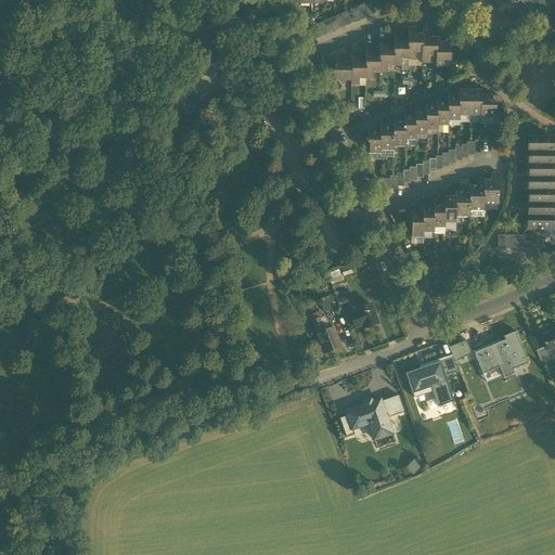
[(554,0),(508,0),(512,3),(517,3),(519,1),(520,0),(529,0),(524,5),(532,14),(539,14),(546,8),(550,8),(554,4),(554,5),(554,10),(554,12),(554,22),(554,0)]
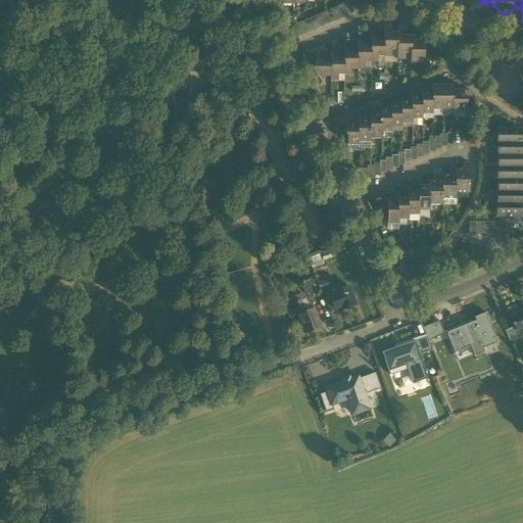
[(349,2),(343,4),(348,15),(353,13),(349,2)]
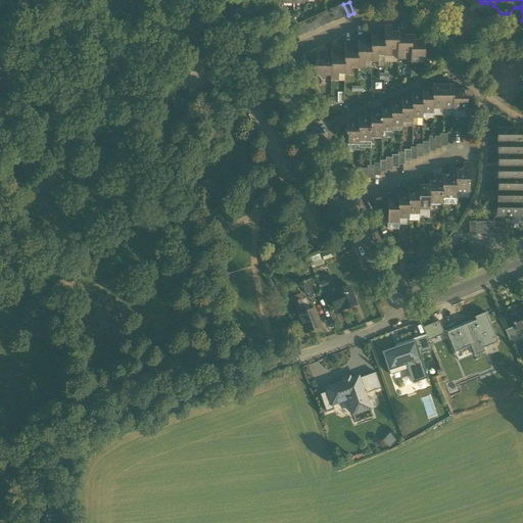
[(342,18),(348,15),(343,4),(338,7),(342,18)]
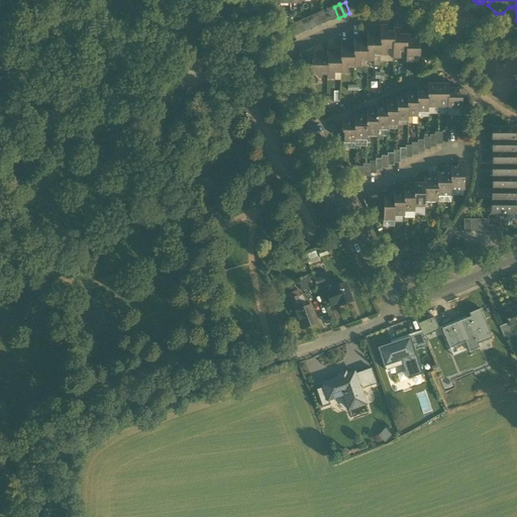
[(333,20),(338,18),(334,7),(328,9),(333,20)]
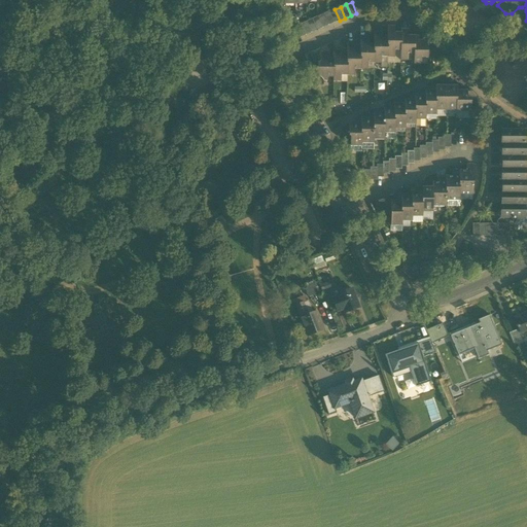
[(511,19),(522,7),(519,7),(512,13),(505,13),(511,19)]
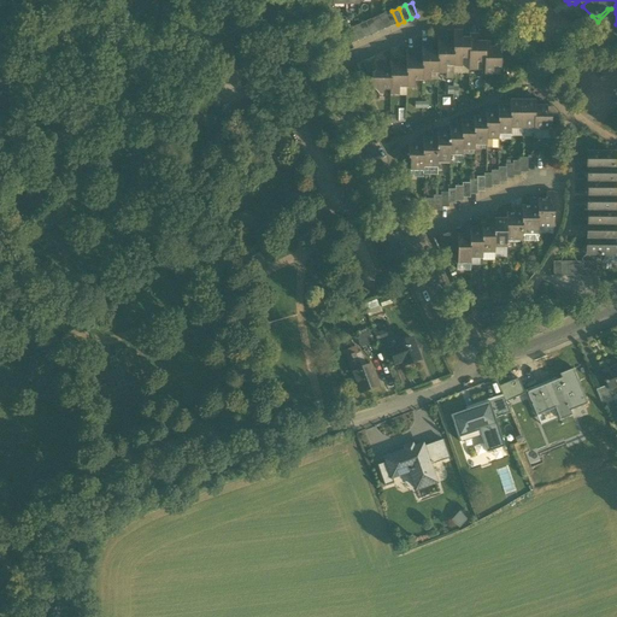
[(391,27),(398,24),(392,11),(386,13),(391,27)]
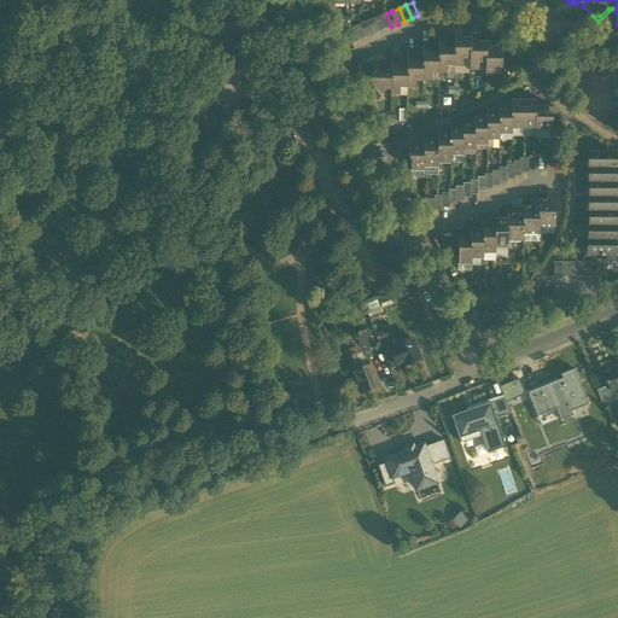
[(385,30),(391,27),(386,13),(379,17),(385,30)]
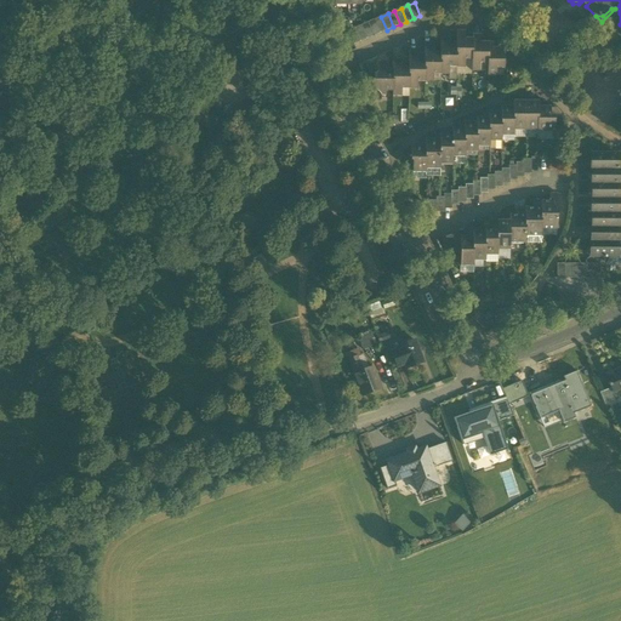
[(380,33),(387,30),(381,17),(375,20),(380,33)]
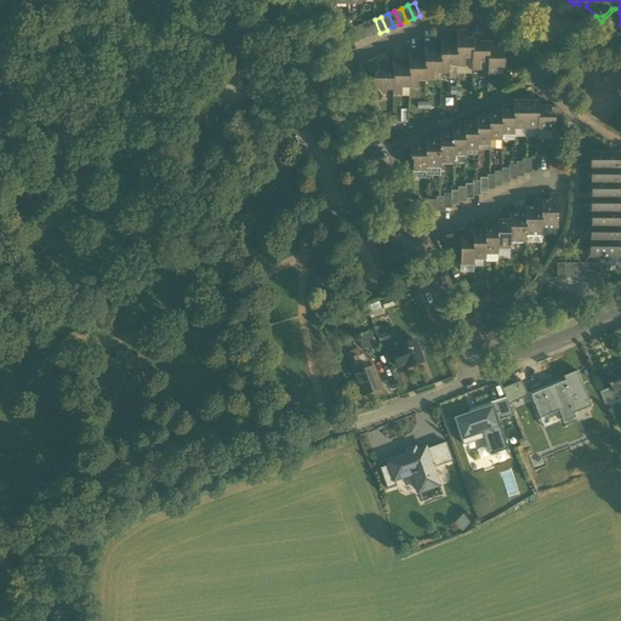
[(374,36),(380,33),(375,20),(368,23),(374,36)]
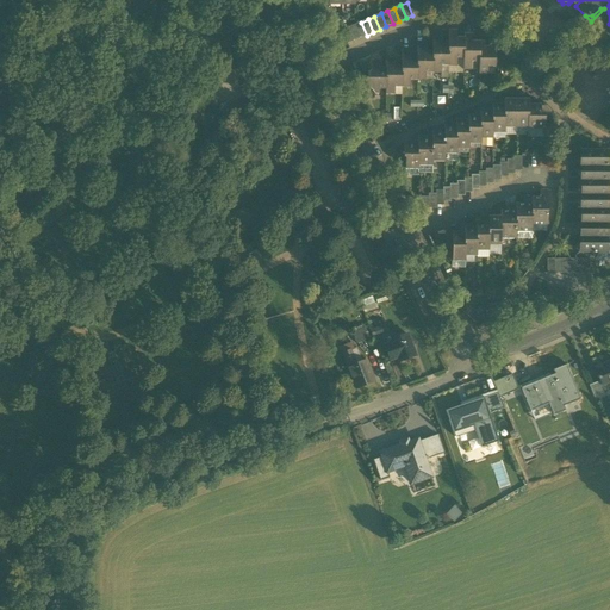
[(360,38),(367,36),(361,23),(354,25),(360,38)]
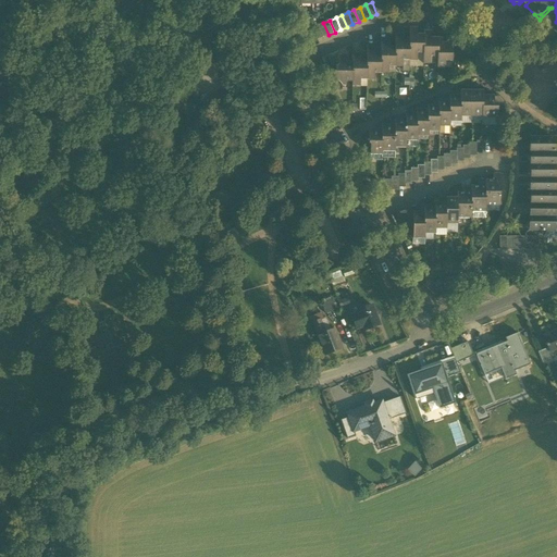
[(323,37),(329,35),(323,23),(318,25),(323,37)]
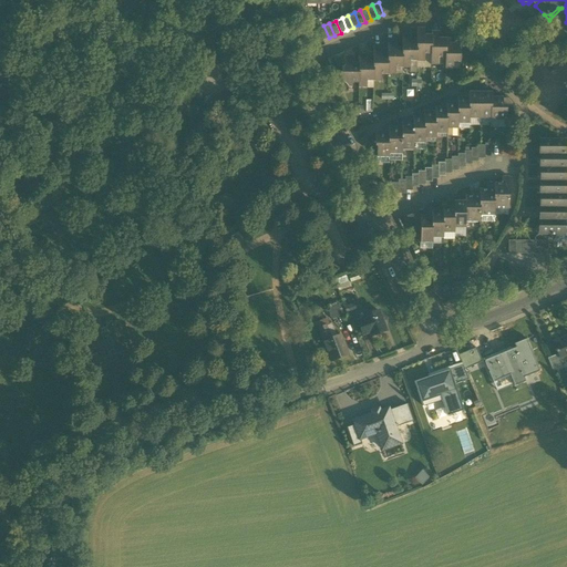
[(322,41),(329,38),(323,26),(318,29),(317,29),(322,41)]
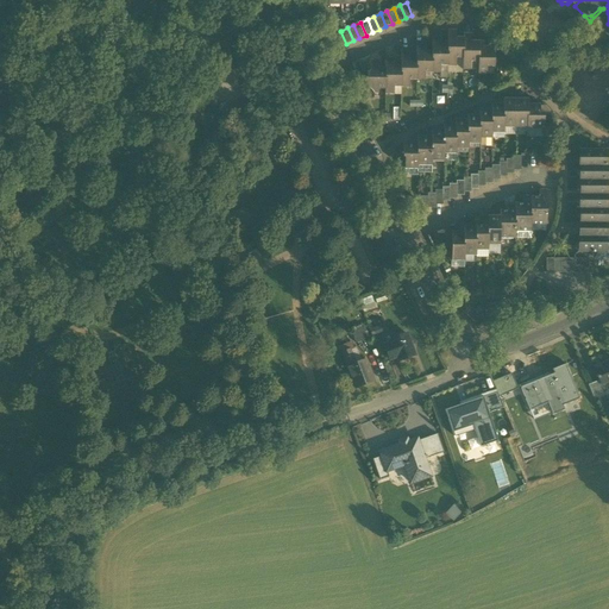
[(456,60),(463,60),(463,39),(457,39),(457,31),(447,31),(447,46),(447,67),(456,67),(456,60)]
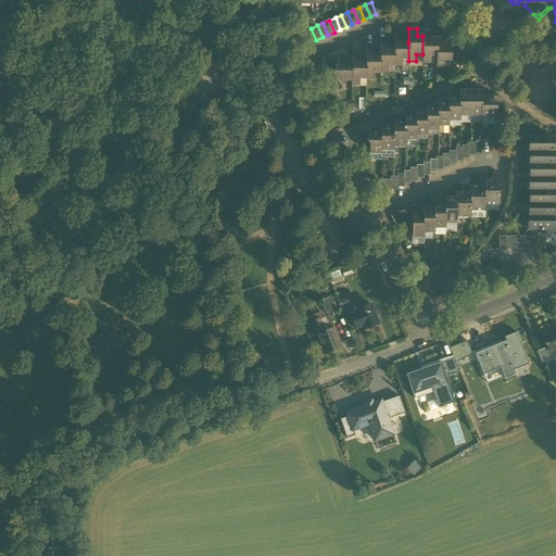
[(430,58),(437,58),(438,39),(431,39),(431,32),(422,32),(422,36),(422,54),(422,64),(430,64),(430,58)]
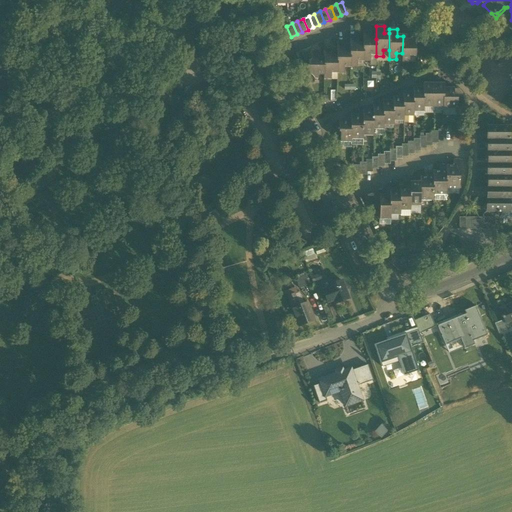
[(370,56),(376,56),(376,39),(370,38),(371,32),(363,32),(363,44),(363,62),(370,62),(370,56)]
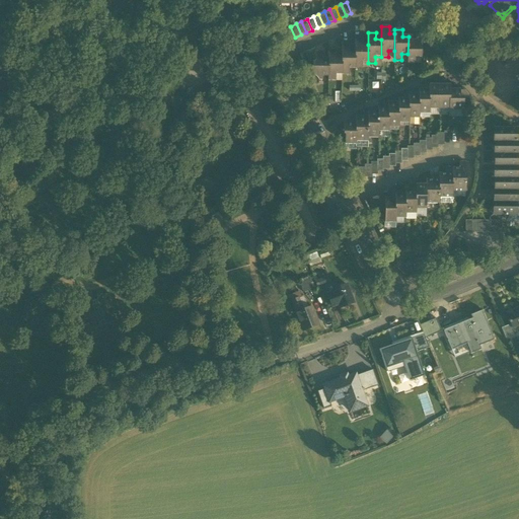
[(413,36),(409,36),(408,54),(408,64),(415,64),(415,58),(422,58),(422,46),(418,41),(413,41),(413,36)]
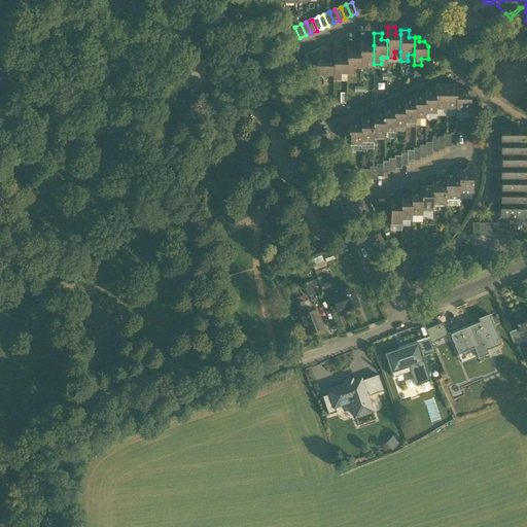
[(367,64),(374,64),(374,45),(367,45),(367,39),(360,39),(360,51),(360,70),(367,70),(367,64)]
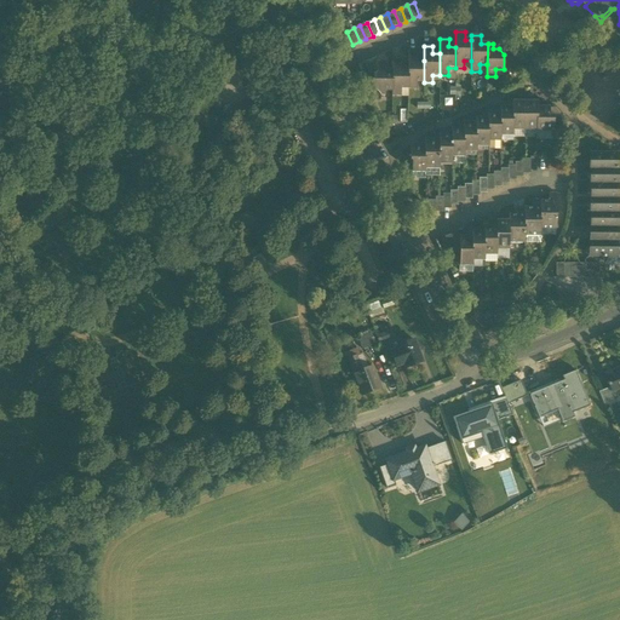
[(217,57),(223,69),(236,63),(230,50),(217,57)]
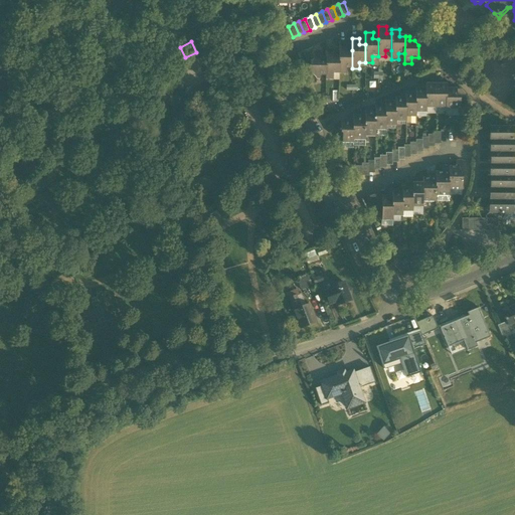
[(346,68),(352,68),(352,50),(346,50),(346,44),(339,44),(339,56),(339,74),(346,74),(346,68)]
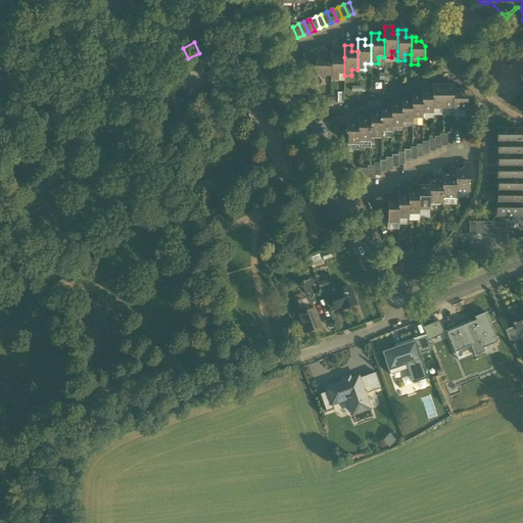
[(338,76),(344,76),(344,57),(338,57),(338,51),(331,51),(331,59),(331,78),(331,82),(338,82),(338,76)]
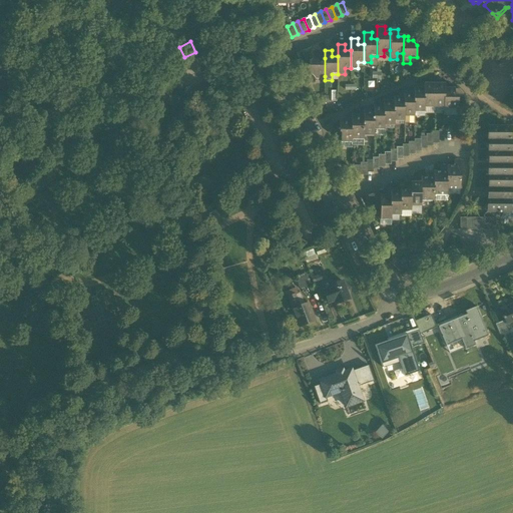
[(377,56),(377,62),(390,62),(390,59),(390,50),(384,50),(384,56),(377,56)]
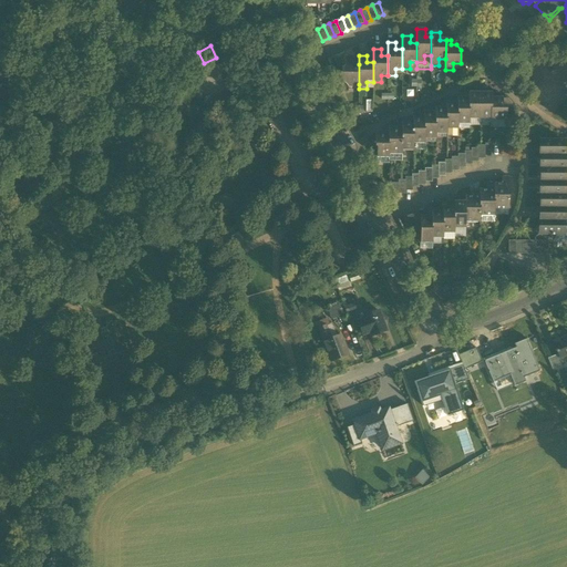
[(352,84),(359,84),(359,64),(352,64),(352,58),(344,57),(344,69),(341,68),(341,81),(348,88),(352,88),(352,84)]
